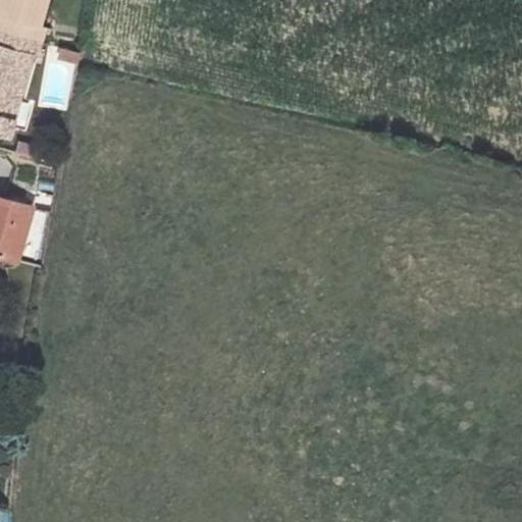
[(47,0),(0,0),(0,12),(41,24),(47,0)]
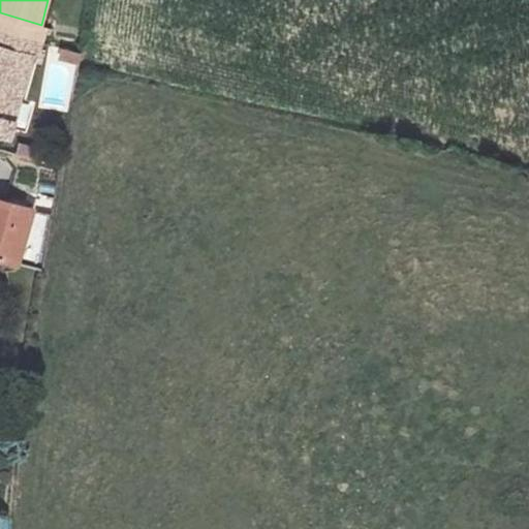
[(32,56),(0,47),(0,115),(14,120),(32,56)]
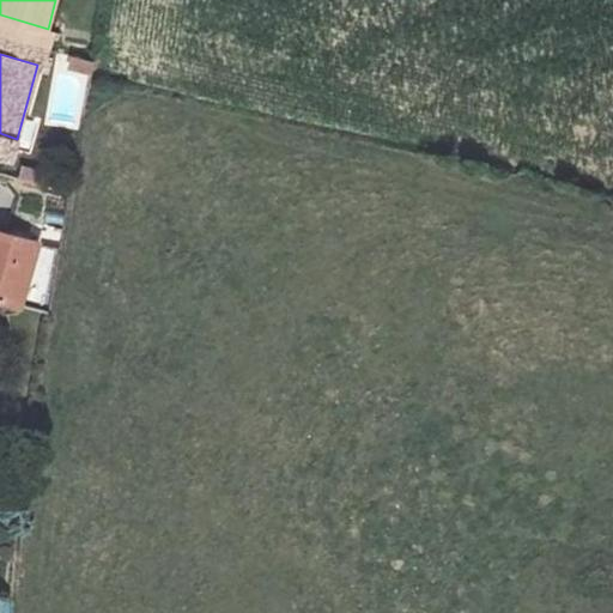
[(82,129),(89,58),(54,54),(47,126),(82,129)]
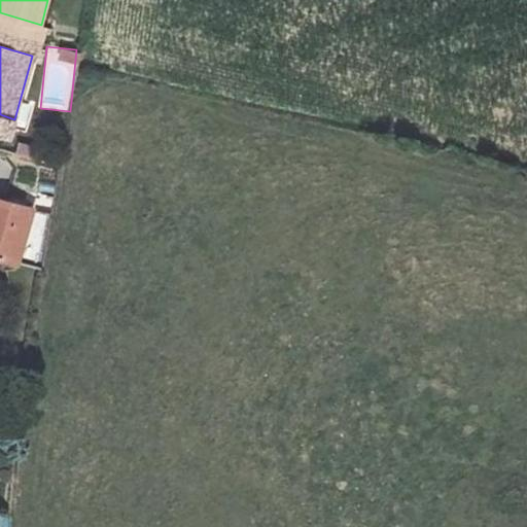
[(0,197),(0,255),(20,261),(35,207),(0,197)]
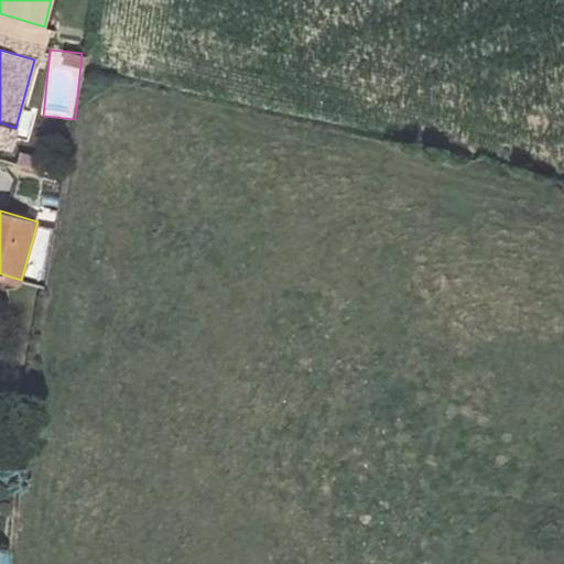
[(35,230),(26,274),(44,279),(53,234),(35,230)]
